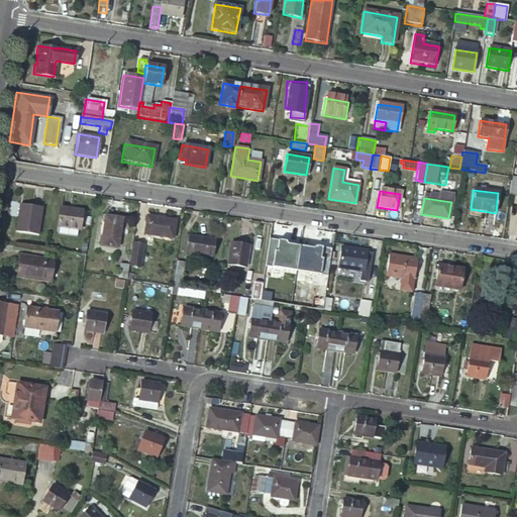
[(41,206),(22,203),(20,216),(16,215),(14,230),(37,233),(41,206)]
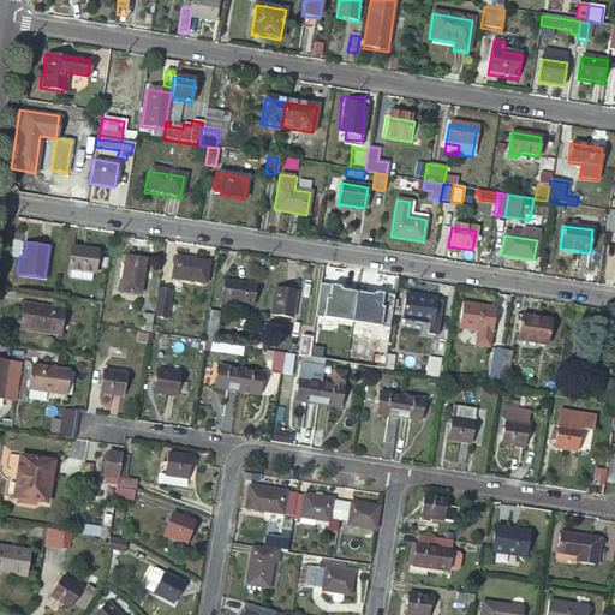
[(97,250),(71,245),(67,268),(94,273),(97,250)]
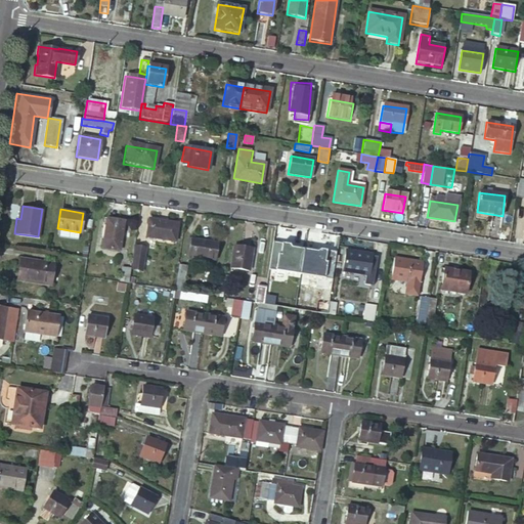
[(124,221),(106,218),(101,248),(119,251),(124,221)]
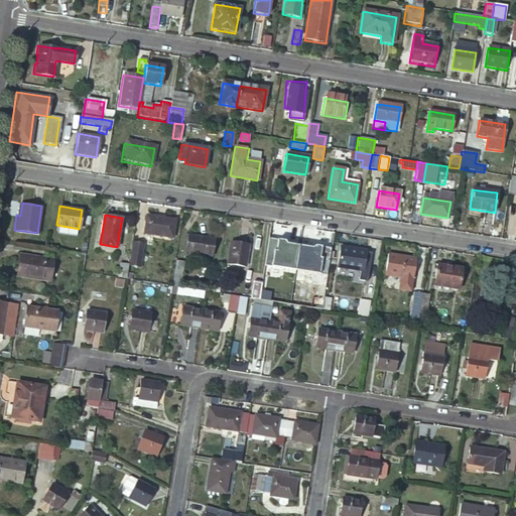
[(174,220),(145,216),(142,233),(171,238),(174,220)]
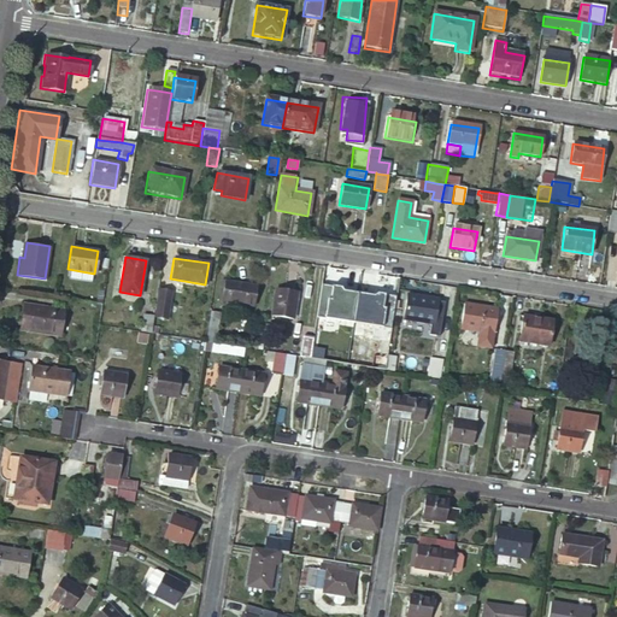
[(219,282),(217,295),(221,297),(221,300),(219,301),(252,306),(254,286),(223,281),(223,283),(219,282)]
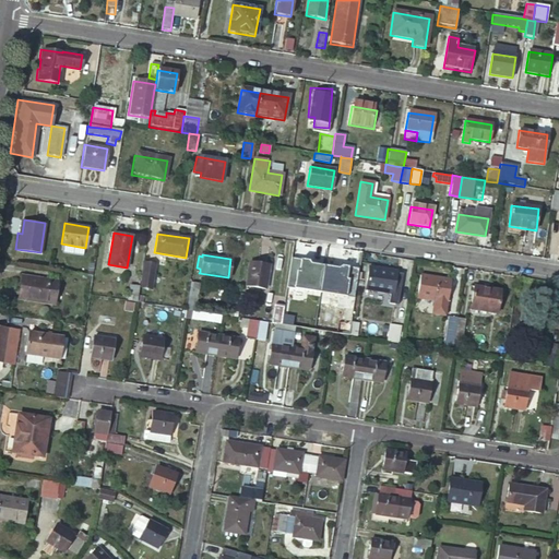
[(345,263),(324,260),(322,277),(343,281),(345,263)]
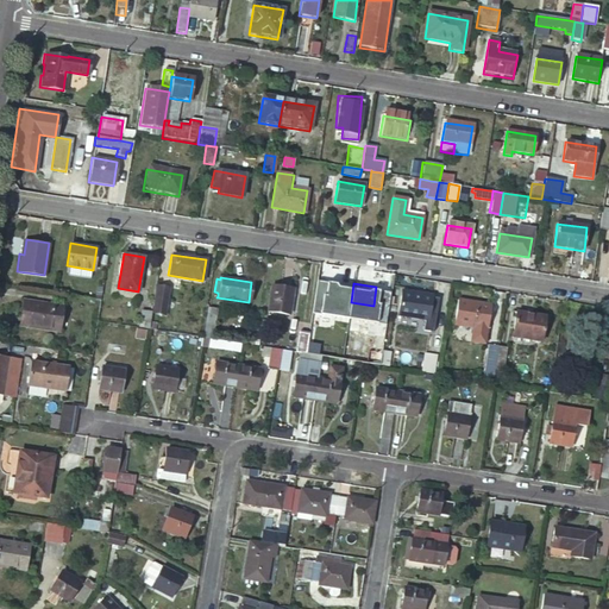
[(292,289),(272,286),(268,312),(287,315),(292,289)]
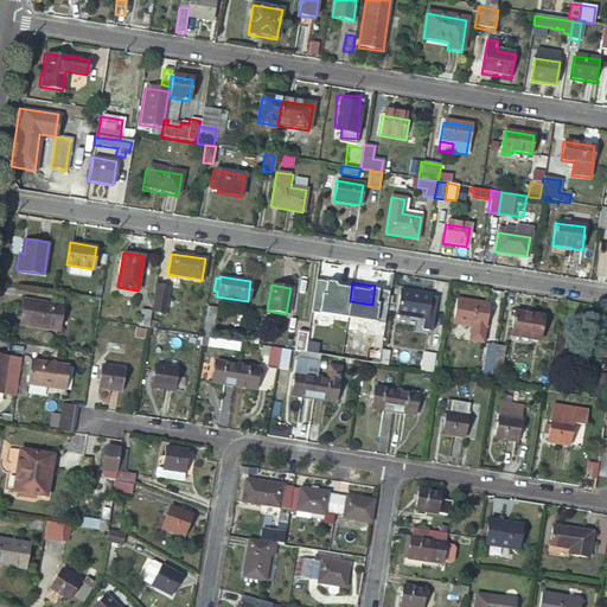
[(168,288),(157,286),(152,312),(165,314),(168,288)]
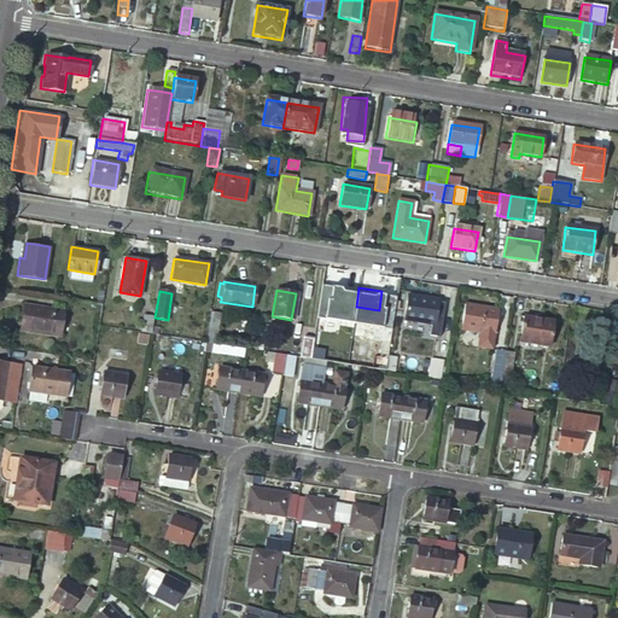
[(437,299),(407,295),(403,321),(433,326),(437,299)]
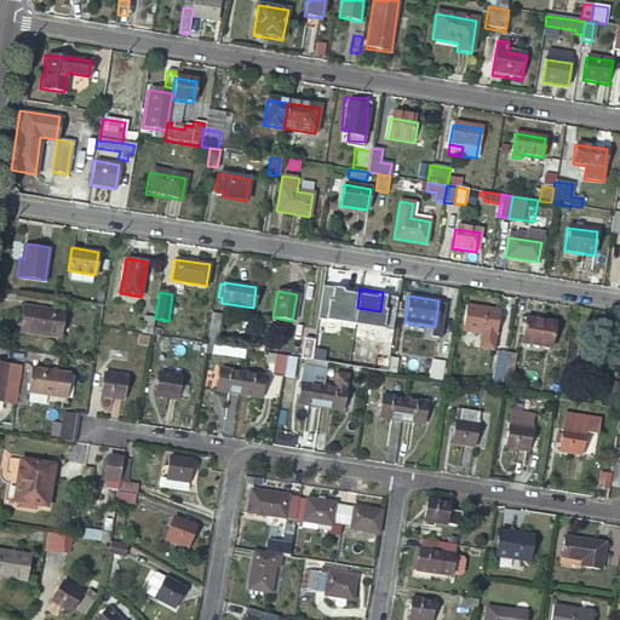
[(63,311),(23,305),(19,332),(59,338),(63,311)]
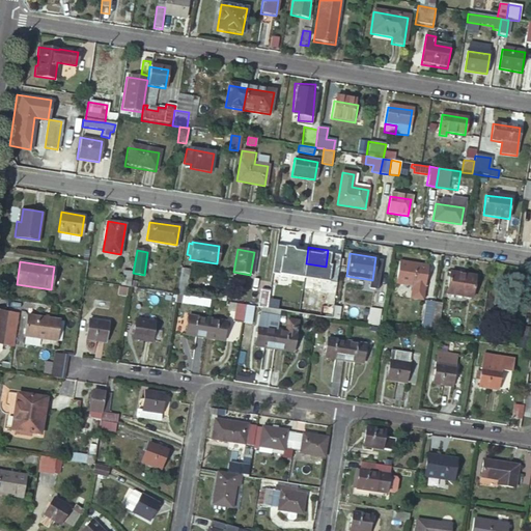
[(426,266),(398,261),(394,284),(410,286),(408,298),(420,300),(426,266)]
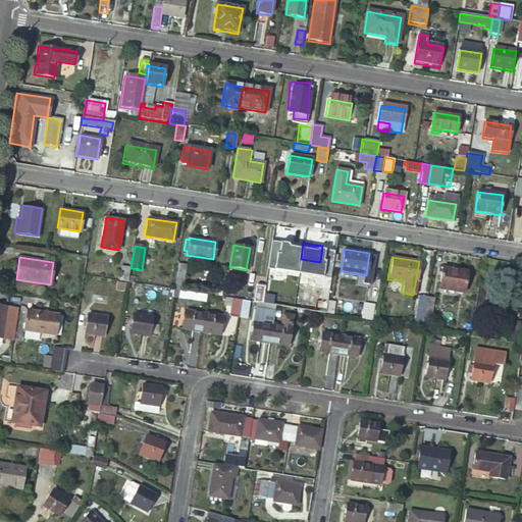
[(186,265),(178,264),(175,277),(184,279),(186,265)]
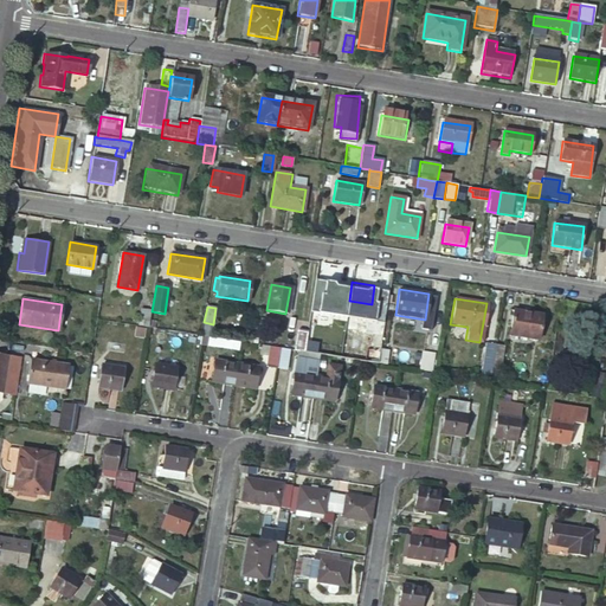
[(149,320),(150,309),(139,308),(135,326),(148,327),(149,320)]
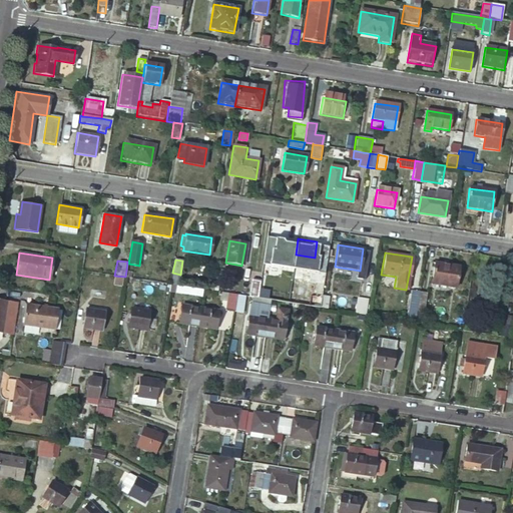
[(435,263),(432,263),(430,268),(435,268),(432,285),(456,288),(459,266),(435,263)]
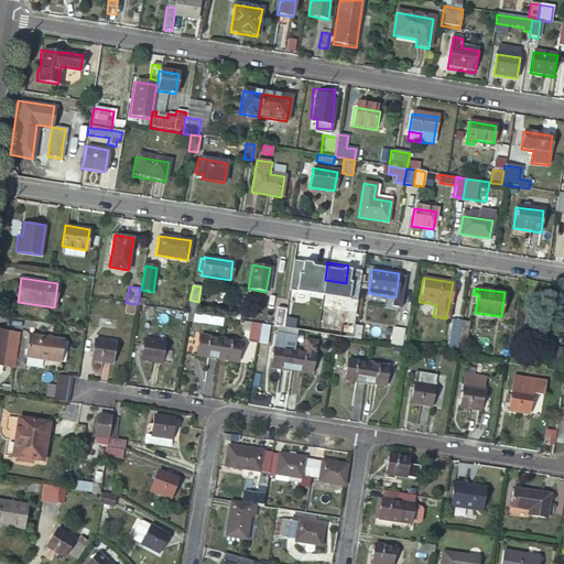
[(273,325),(282,327),(284,308),(277,307),(273,325)]
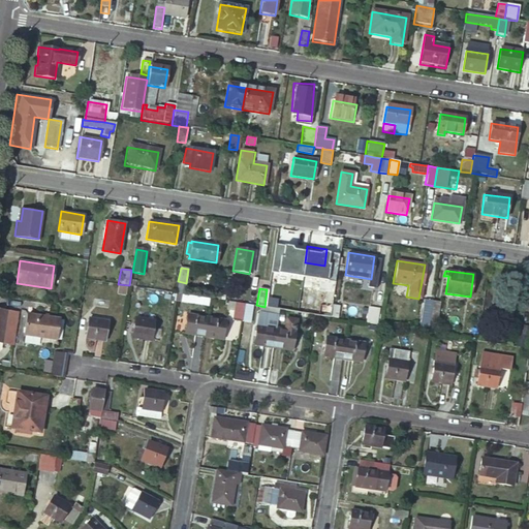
[(267,289),(265,307),(277,309),(280,291),(268,289),(267,289)]
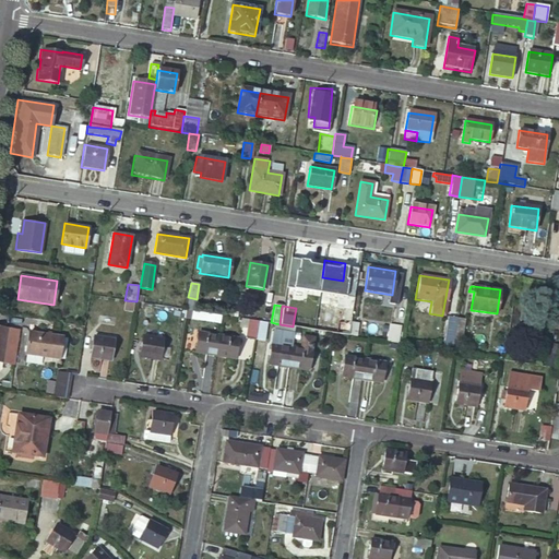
[(185,309),(183,316),(219,321),(221,314),(185,309)]
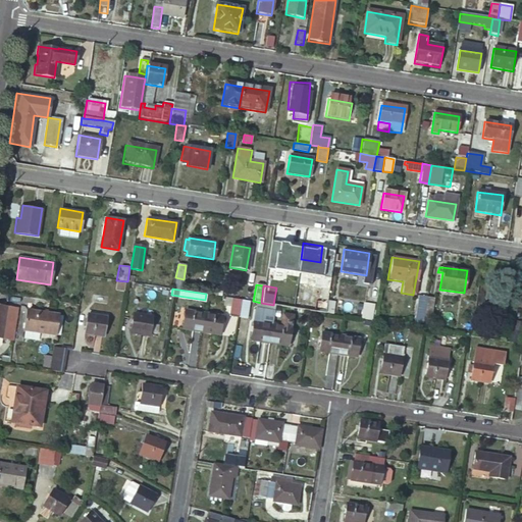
[(306,309),(310,310),(324,312),(326,301),(327,296),(308,293),(306,309)]
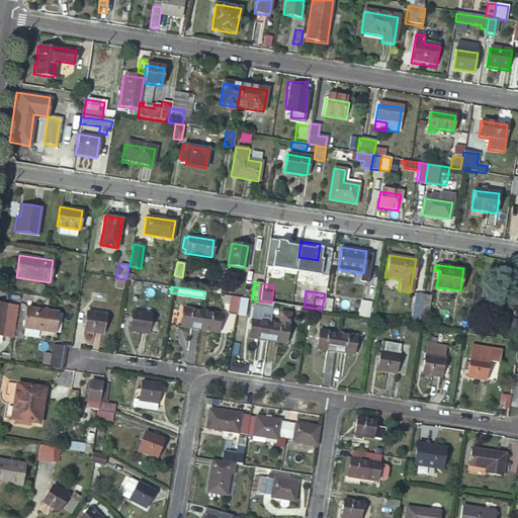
[(418,321),(423,294),(414,293),(410,320),(418,321)]
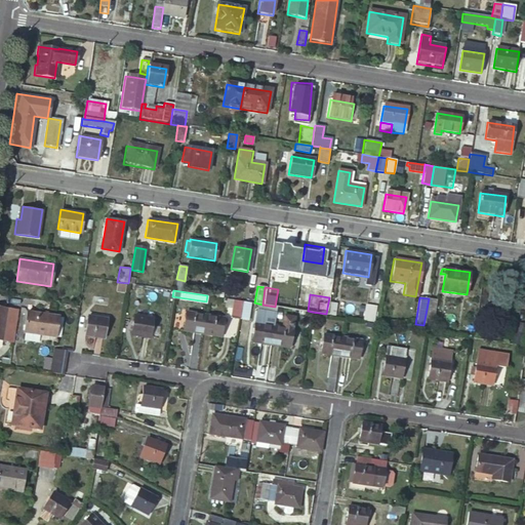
[(435,299),(429,298),(423,325),(431,326),(435,299)]
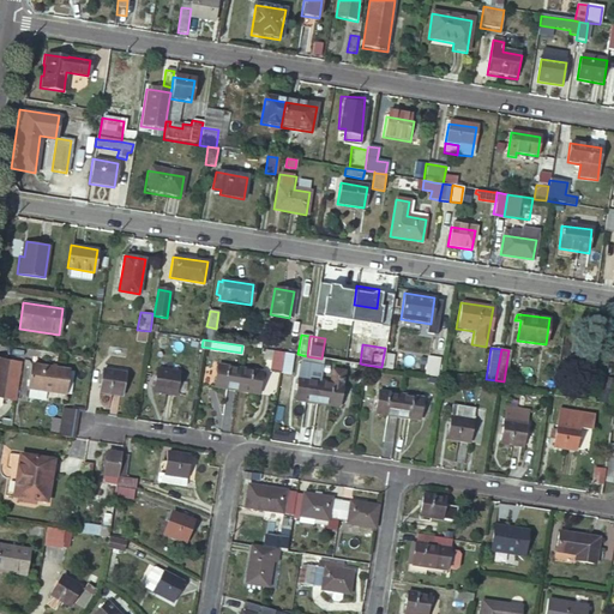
[(282,351),(272,350),(270,369),(280,372),(282,351)]
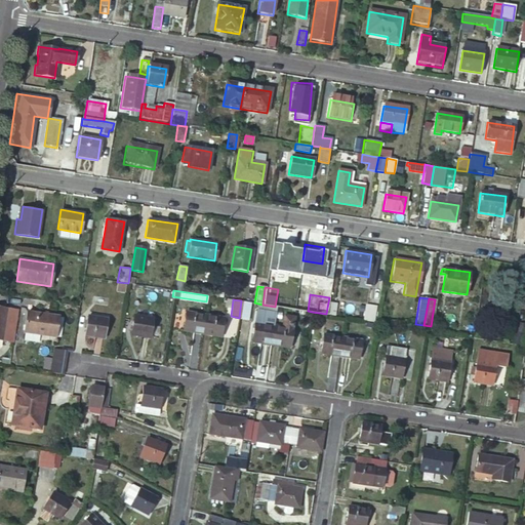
[(363,306),(361,320),(372,321),(375,307),(363,306)]
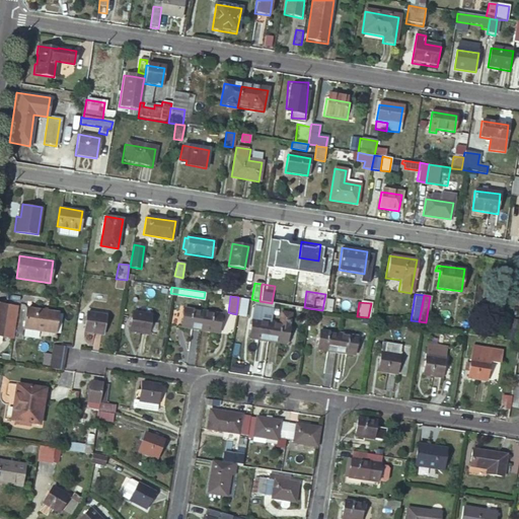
[(0,337),(12,339),(16,307),(0,304),(0,337)]
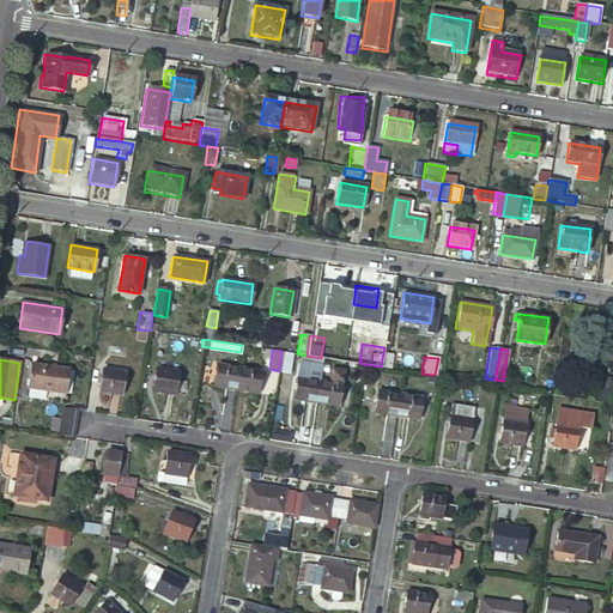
[(68,368),(31,363),(28,388),(65,394),(68,368)]
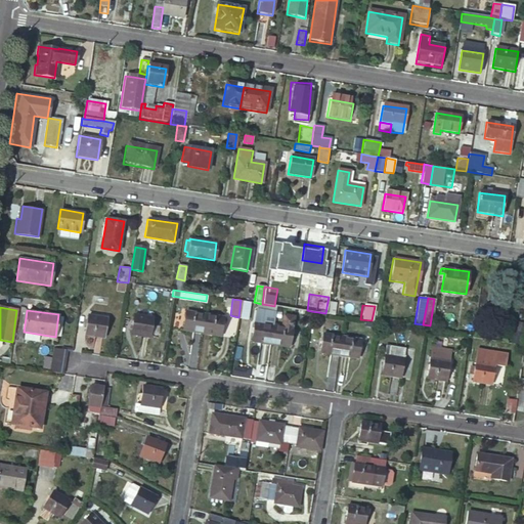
[(182,331),(202,334),(204,315),(185,312),(182,331)]
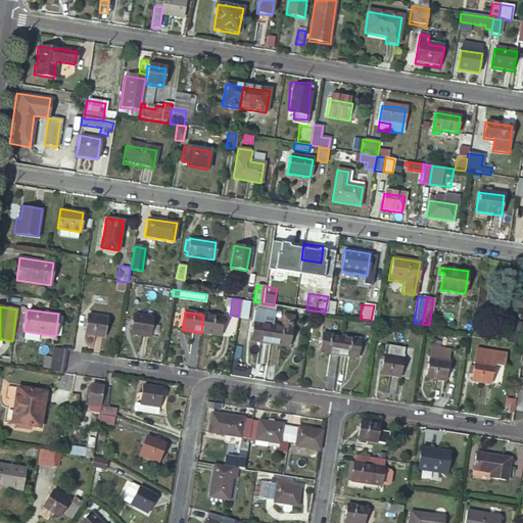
[(105,318),(87,315),(84,334),(103,336),(105,318)]
